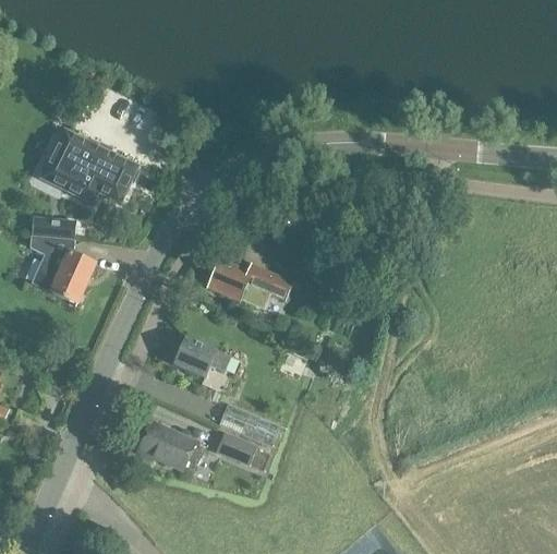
[(135,165),(64,129),(40,176),(92,201),(97,189),(118,200),(129,180),(132,181),(137,169),(134,167),(135,165)]
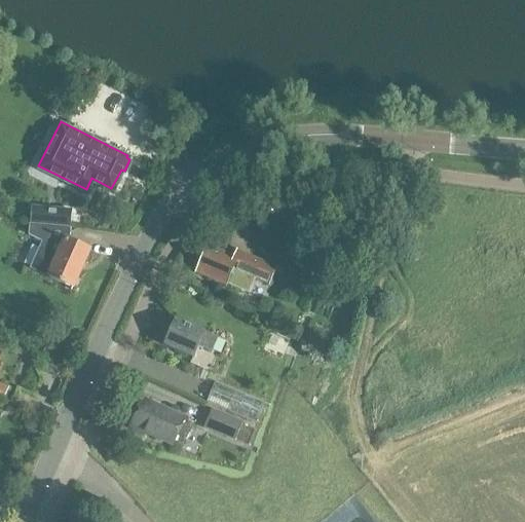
[(71,207),(32,203),(29,221),(70,225),(71,207)]
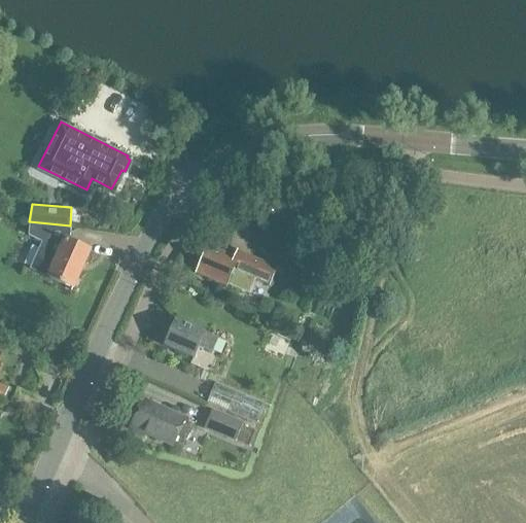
[(89,248),(69,239),(70,225),(29,221),(27,232),(41,239),(29,266),(46,273),(45,274),(72,285),(89,248)]
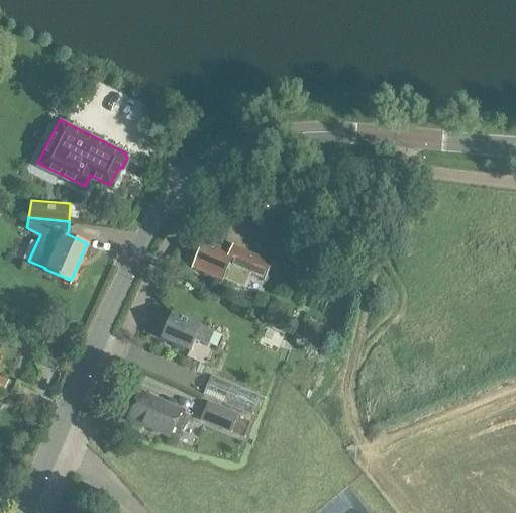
[(201,238),(191,264),(243,286),(249,270),(264,276),(270,260),(233,245),(231,251),(201,238)]
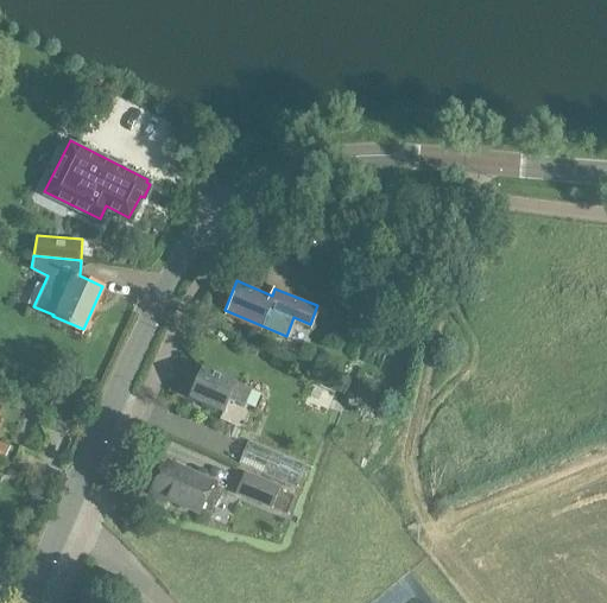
[(189,395),(223,410),(229,395),(253,406),(259,392),(202,367),(189,395)]
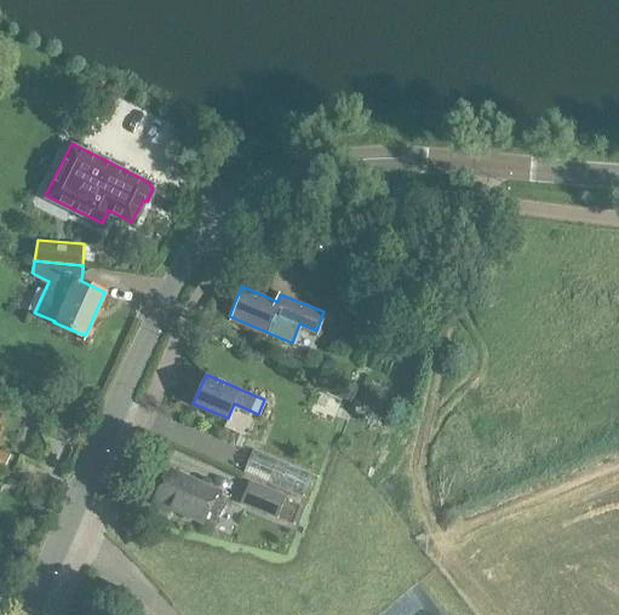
[(252,447),(242,470),(301,495),(311,471),(252,447)]
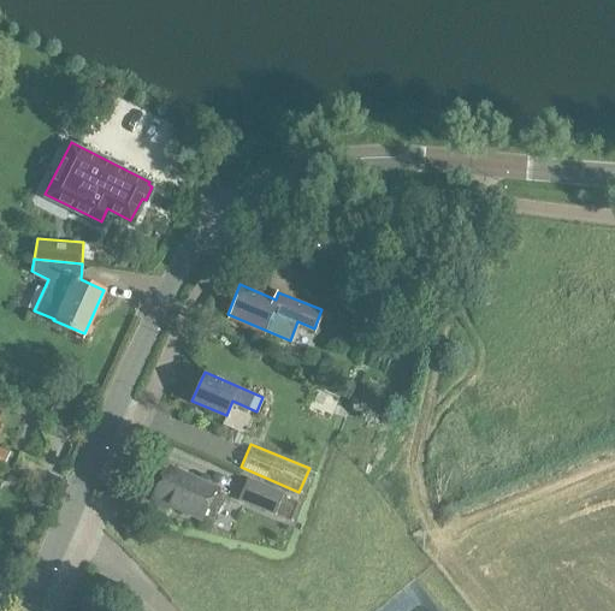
[(225,492),(165,464),(152,496),(211,522),(225,492)]
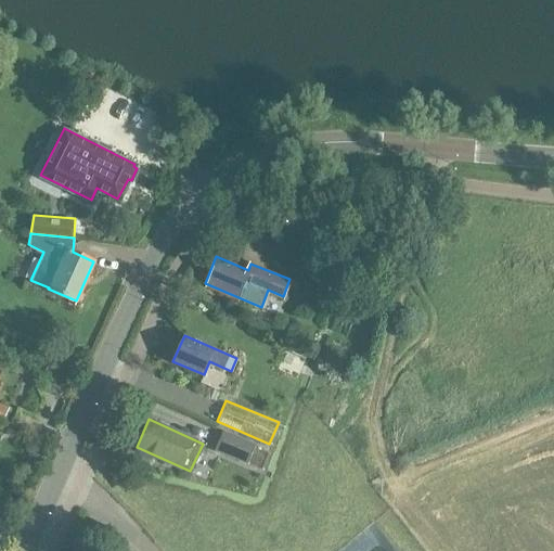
[(255,444),(222,430),(215,448),(247,461),(255,444)]
